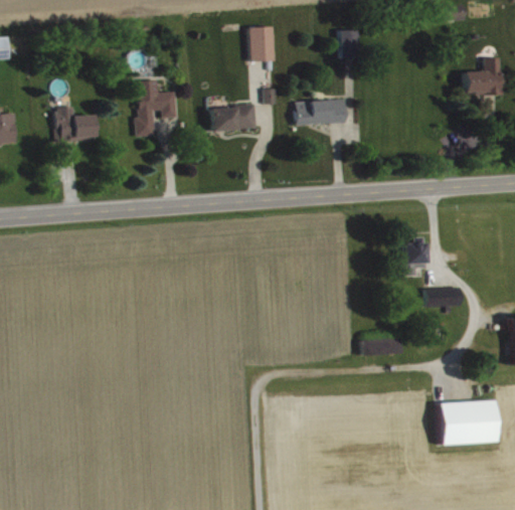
[(443,5),(444,20),(465,20),(464,4),(443,5)]
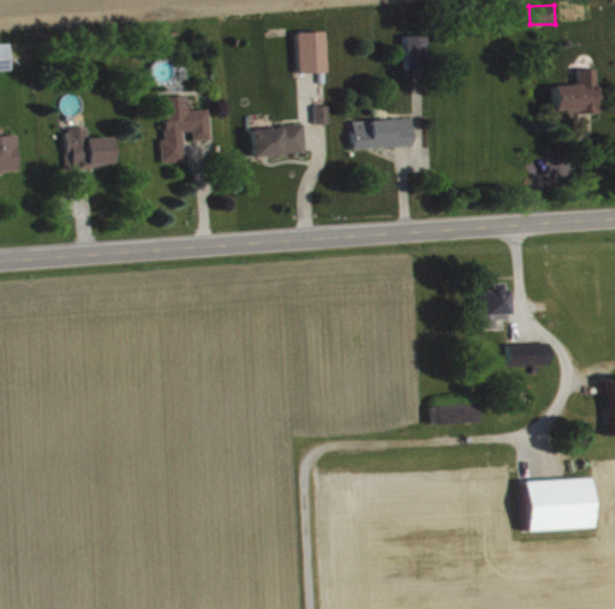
[(298,33),(299,73),(327,72),(327,31),(298,33)]
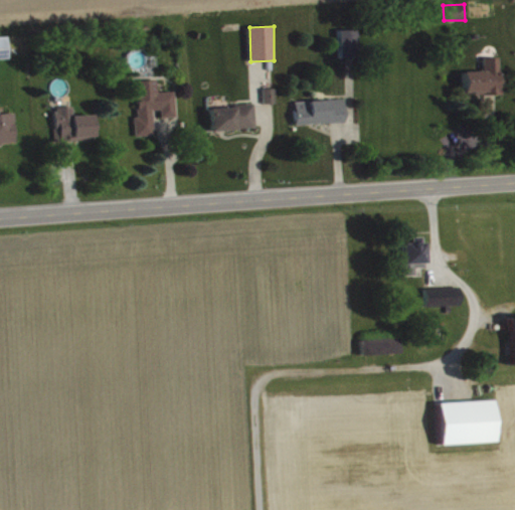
[(341,58),(358,57),(357,30),(340,30),(341,58)]
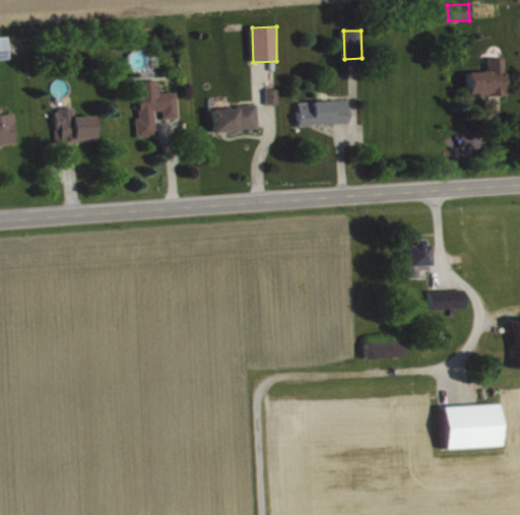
[(0,59),(9,60),(9,38),(0,38),(0,59)]
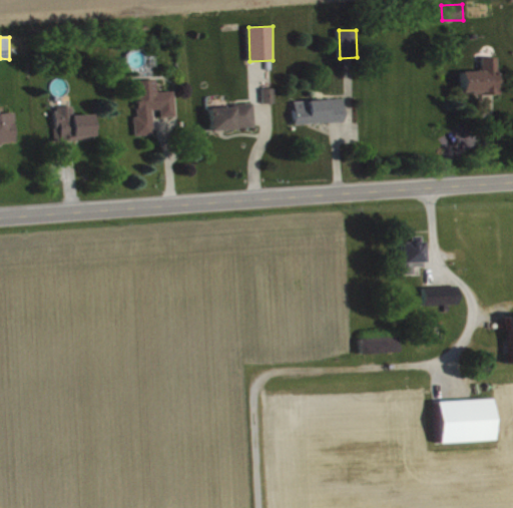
[(498,93),(497,57),(481,58),(482,71),(461,71),(462,94),(498,93)]
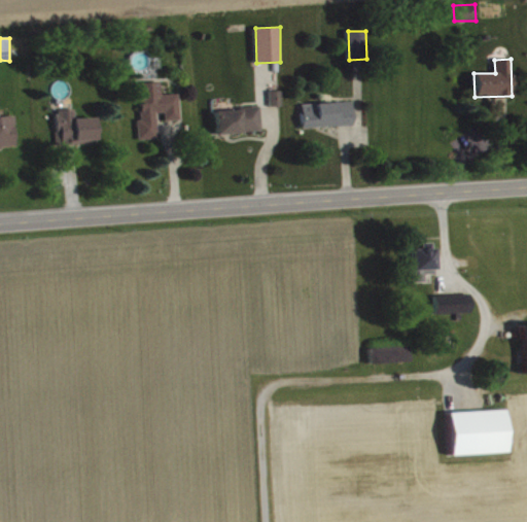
[(180,94),(163,95),(162,81),(140,82),(142,120),(139,120),(140,140),(160,138),(157,113),(167,112),(168,120),(182,119),(180,94)]
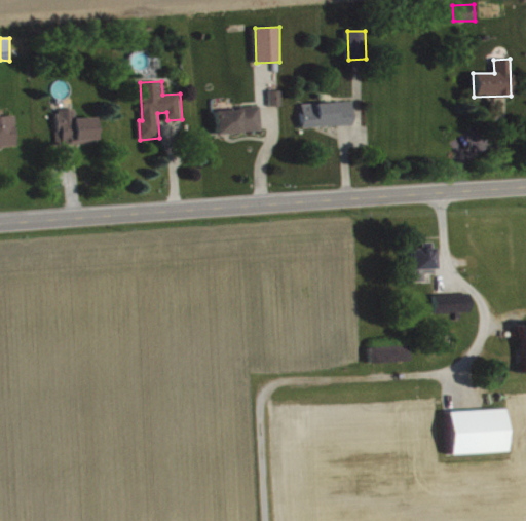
[(283,106),(283,90),(270,90),(271,106),(283,106)]
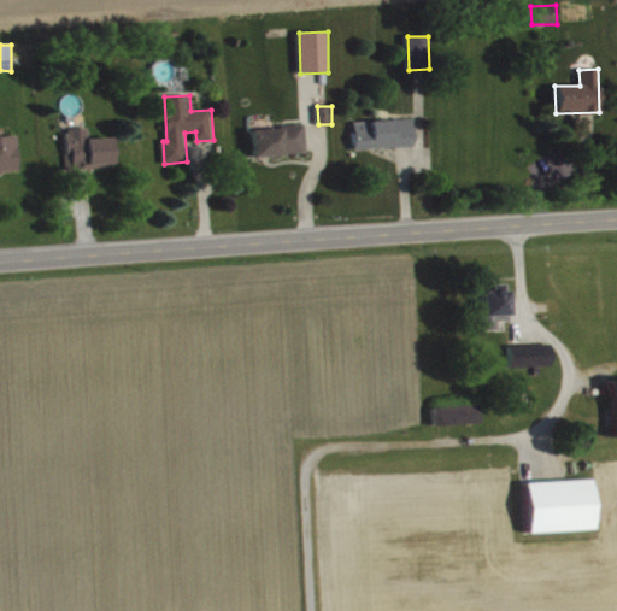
[(415,119),(354,121),(356,150),(415,147),(415,119)]
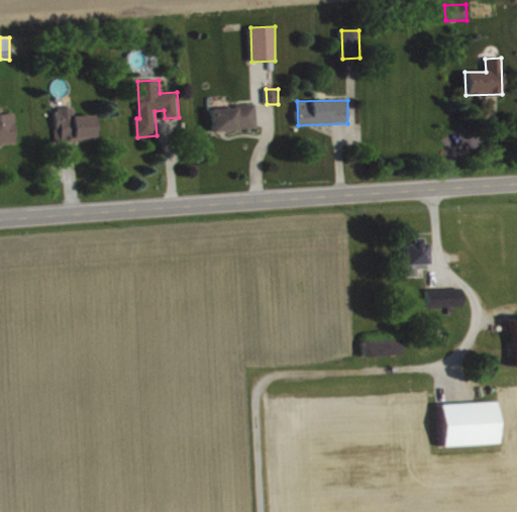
[(212,108),(213,130),(257,129),(256,106),(212,108)]
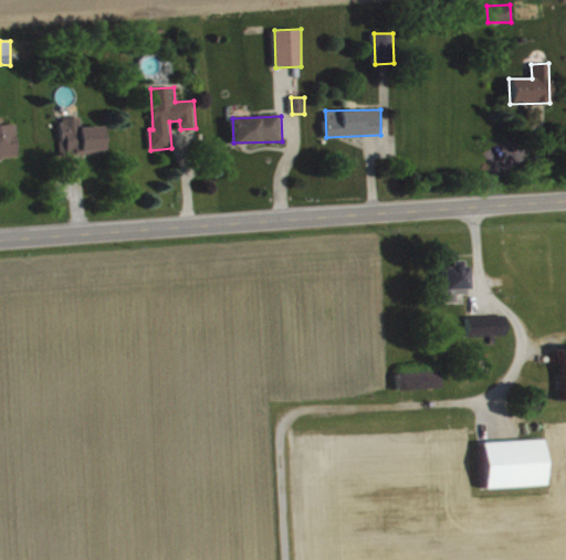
[(63,155),(106,154),(105,126),(83,126),(82,117),(62,118),(63,155)]
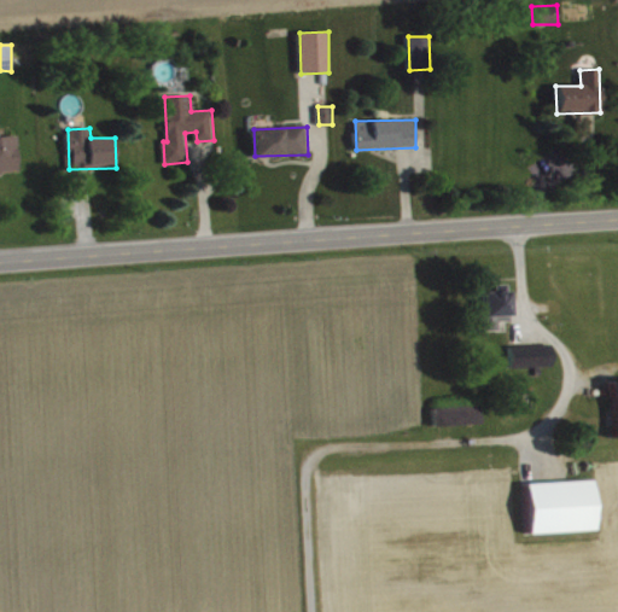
[(0,174),(21,174),(19,135),(0,135),(0,174)]
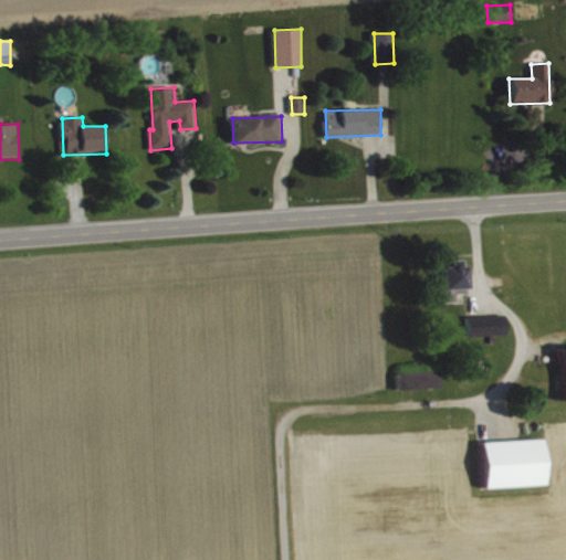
[(442,303),(458,304),(458,294),(467,295),(468,261),(454,260),(454,266),(443,266),(442,303)]
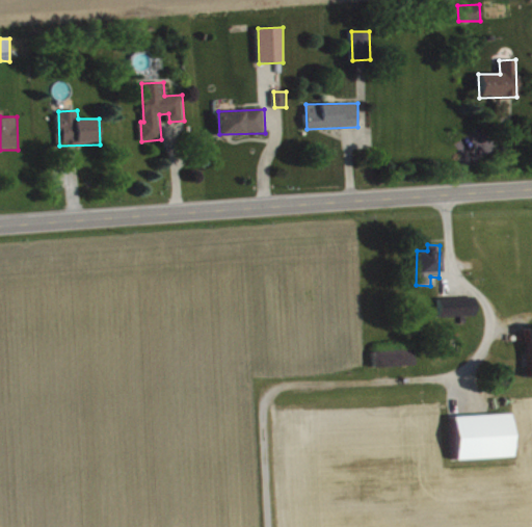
[(476,296),(440,298),(441,318),(477,317),(476,296)]
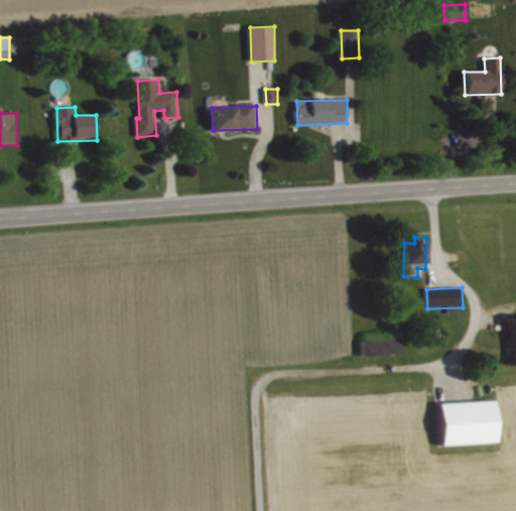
[(364,356),(402,354),(401,338),(363,340),(364,356)]
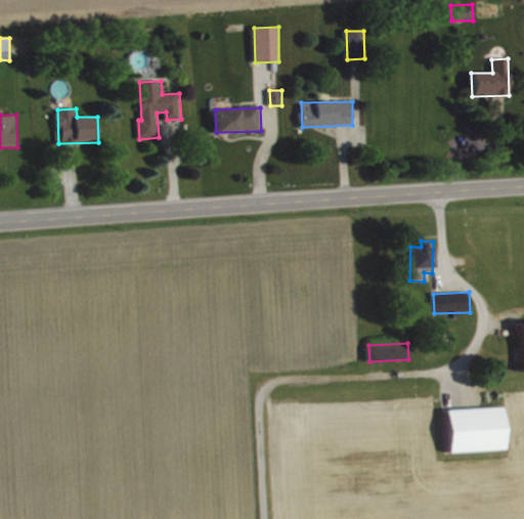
[(504,450),(503,407),(446,409),(447,452),(504,450)]
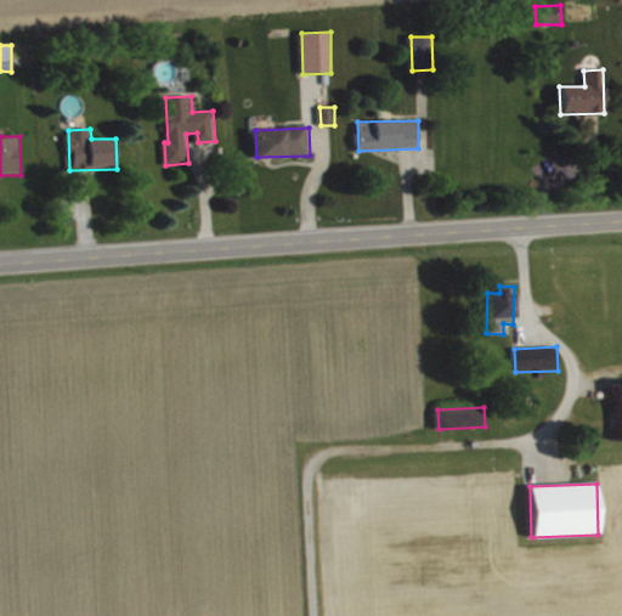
All buildings are outlined.
